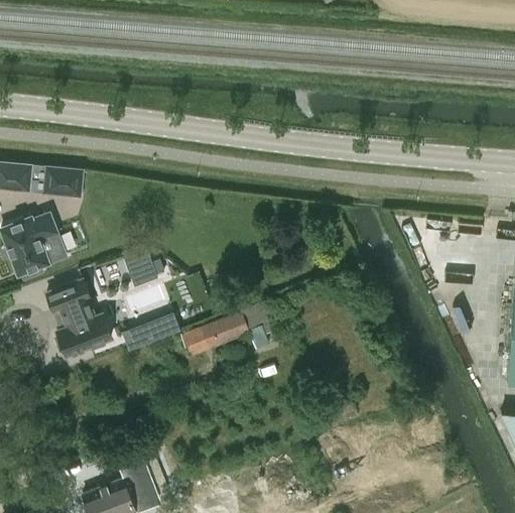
[(0,187),(29,190),(31,166),(0,163),(0,187)]
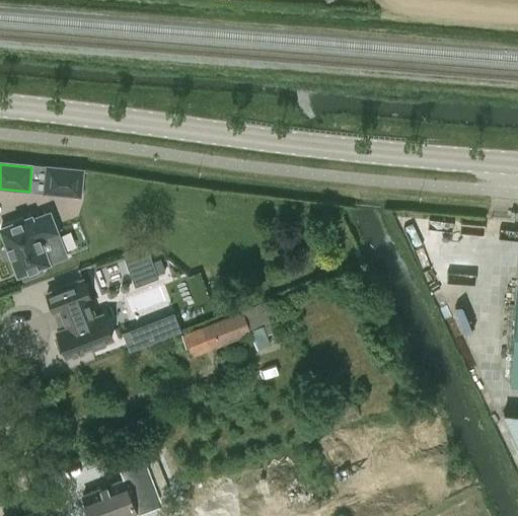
[(48,169),(46,194),(80,197),(82,172),(48,169)]
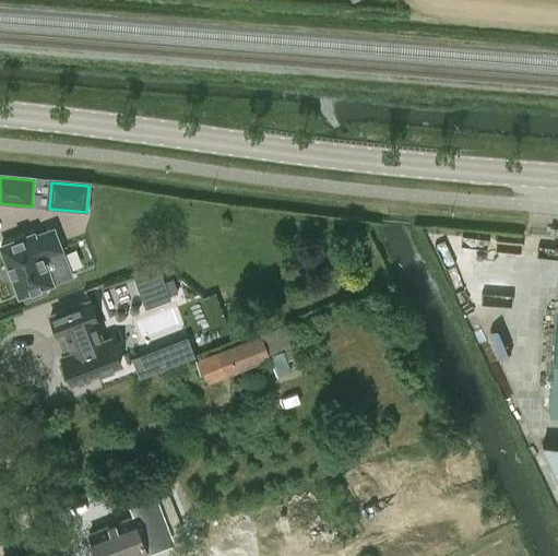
[(2,248),(21,298),(24,296),(26,302),(46,294),(44,288),(54,285),(52,284),(70,278),(60,252),(61,251),(54,232),(36,239),(35,236),(2,248)]
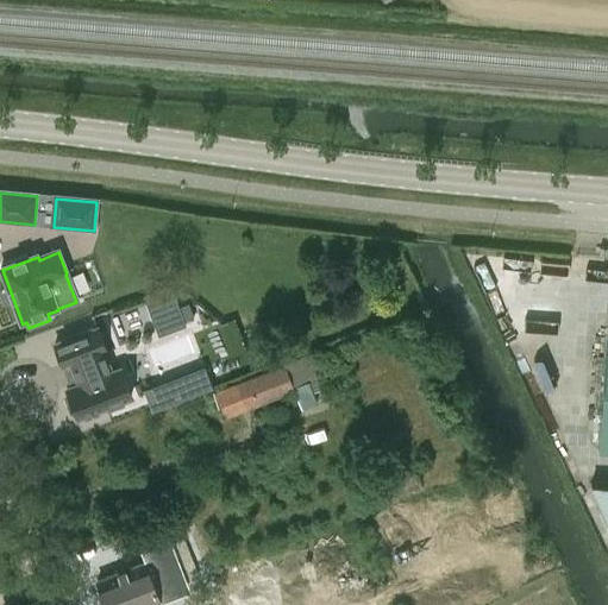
[(189,307),(180,310),(186,323),(194,320),(189,307)]
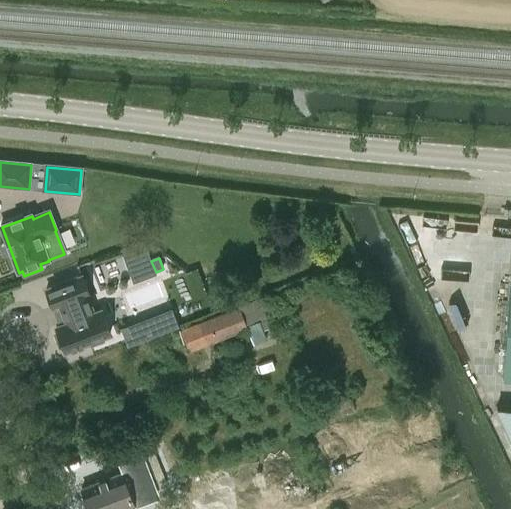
[(64,347),(66,353),(111,336),(102,312),(95,314),(88,297),(90,296),(83,277),(47,291),(54,310),(60,307),(66,325),(57,329),(59,334),(56,336),(60,349),(64,347)]
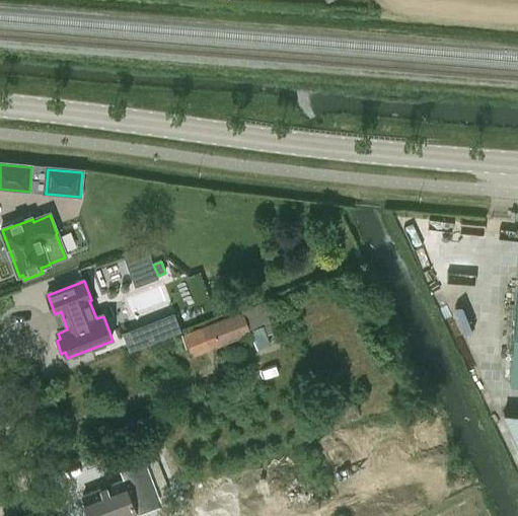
[(296,292),(268,303),(182,337),(191,359),(251,335),(257,350),(270,345),(267,337),(279,333),(271,311),(284,306),(288,315),(303,309),(296,292)]
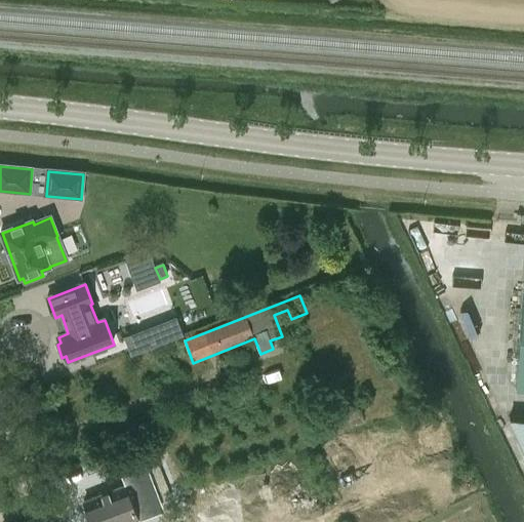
[(176,318),(124,338),(131,357),(184,336),(176,318)]
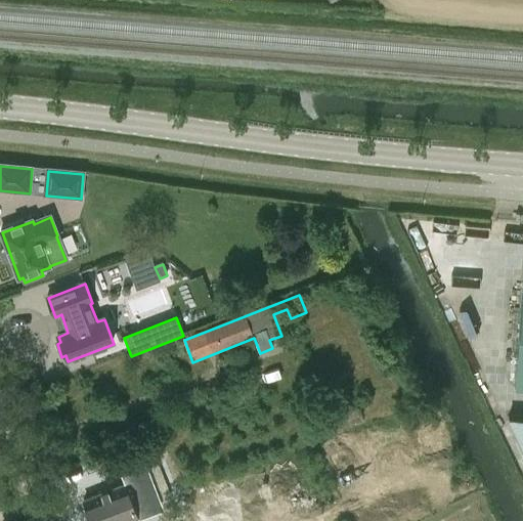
[(332,437),(364,425),(356,399),(322,411),(332,437)]
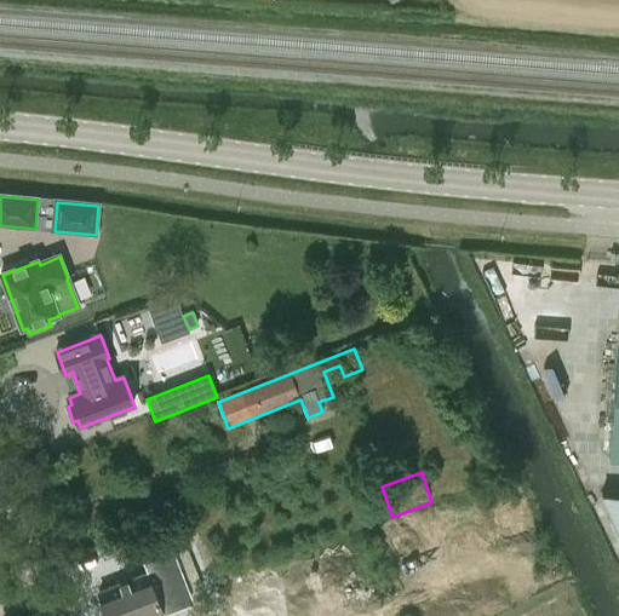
[(618,494),(597,494),(618,550),(618,494)]
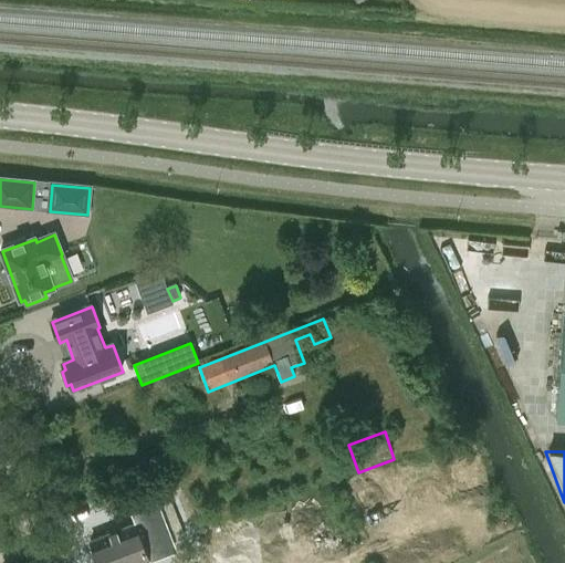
[(149,562),(154,562),(176,553),(173,545),(185,540),(167,493),(128,508),(135,525),(91,543),(98,562),(149,562)]
